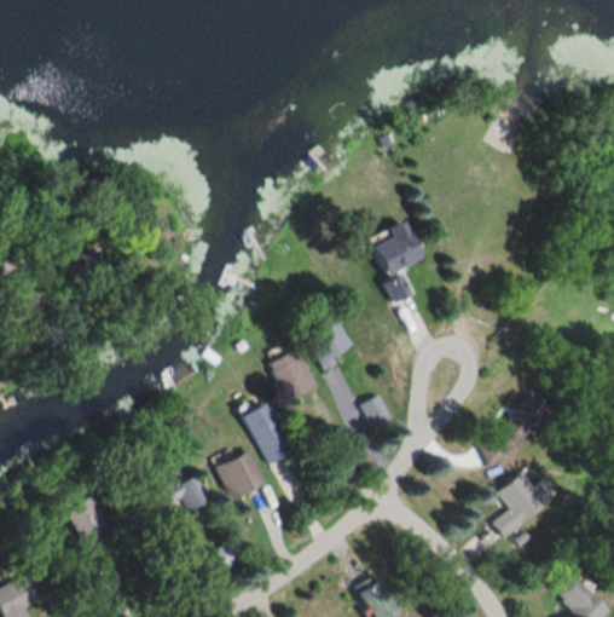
[(423,260),(406,221),(371,238),(388,276),(423,260)]
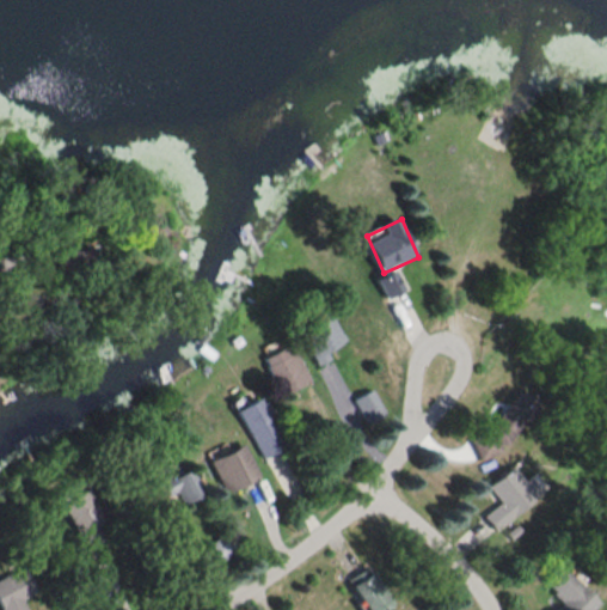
[(320,363),(350,345),(332,312),(302,329),(320,363)]
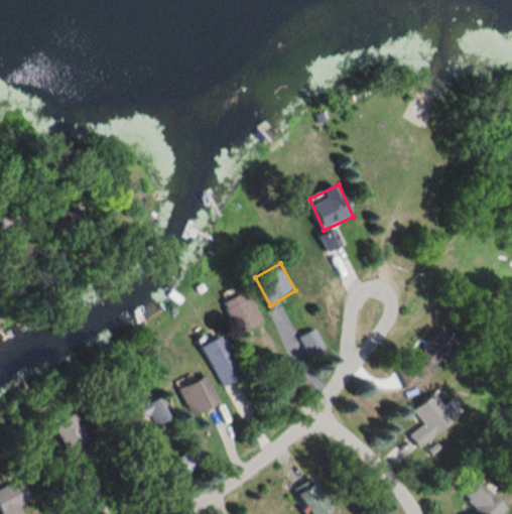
[(267,320),(246,290),(224,305),(244,336),(267,320)]
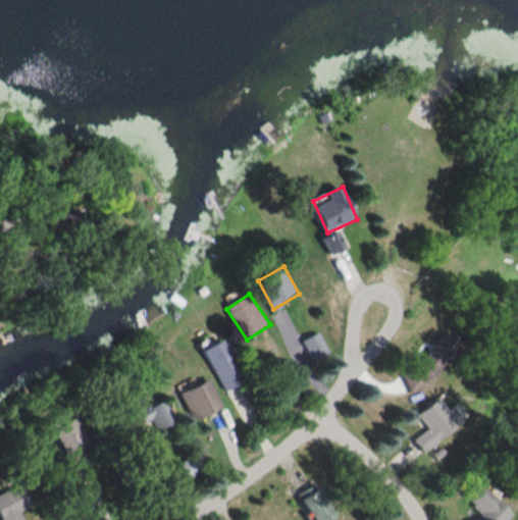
[(461,344),(444,331),(407,385),(424,397),(461,344)]
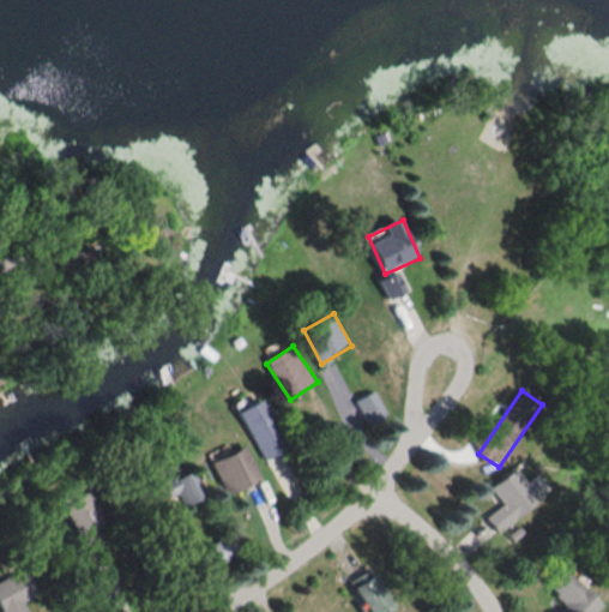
[(391,414),(375,393),(360,405),(374,426),(391,414)]
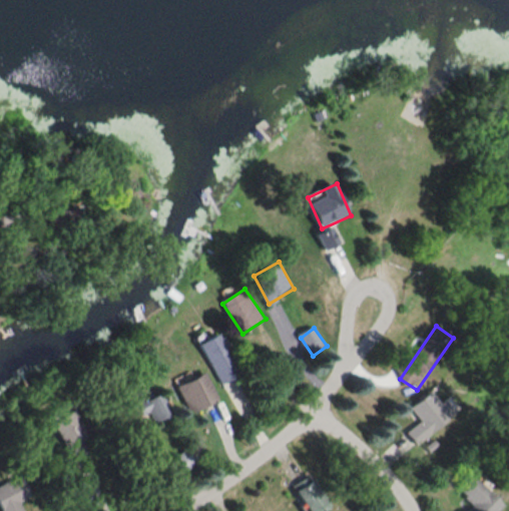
[(222,385),(241,374),(220,335),(200,345),(222,385)]
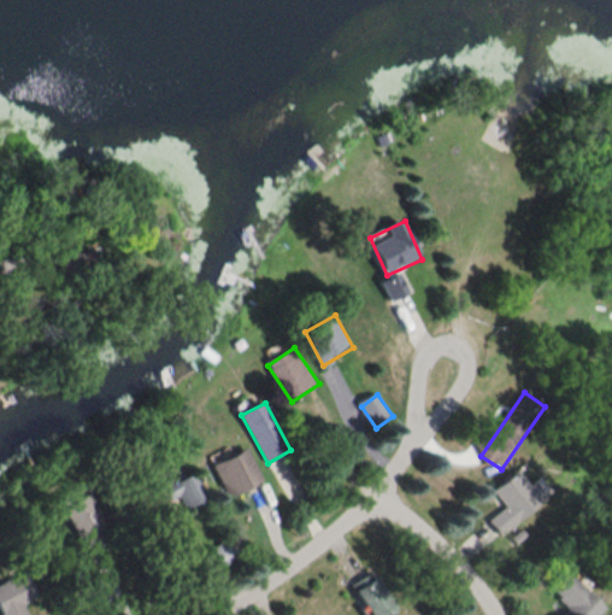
[(212,466),(228,499),(264,482),(248,449),(212,466)]
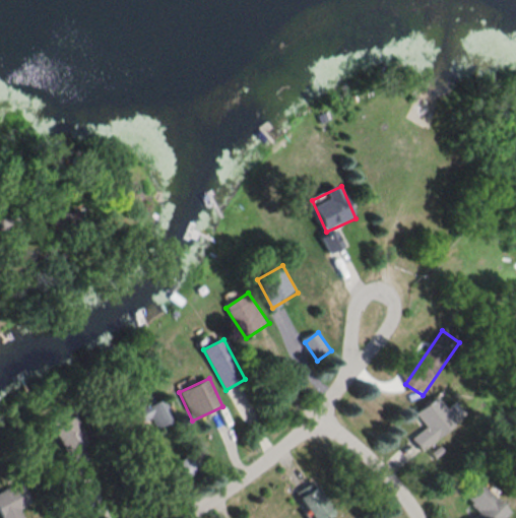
[(448,411),(440,398),(417,412),(428,428),(413,438),(422,450),(462,423),(453,408),(448,411)]
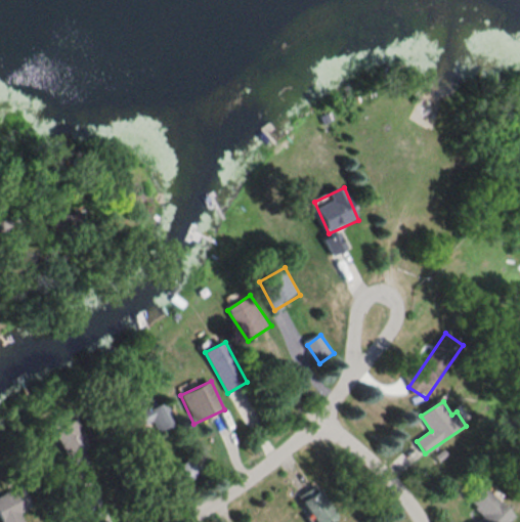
[(169,427),(158,405),(138,416),(149,437),(169,427)]
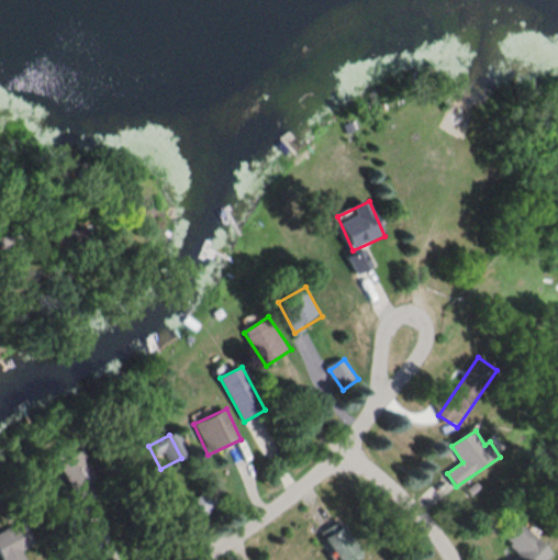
[(90,483),(97,479),(81,450),(56,463),(78,504),(97,495),(90,483)]
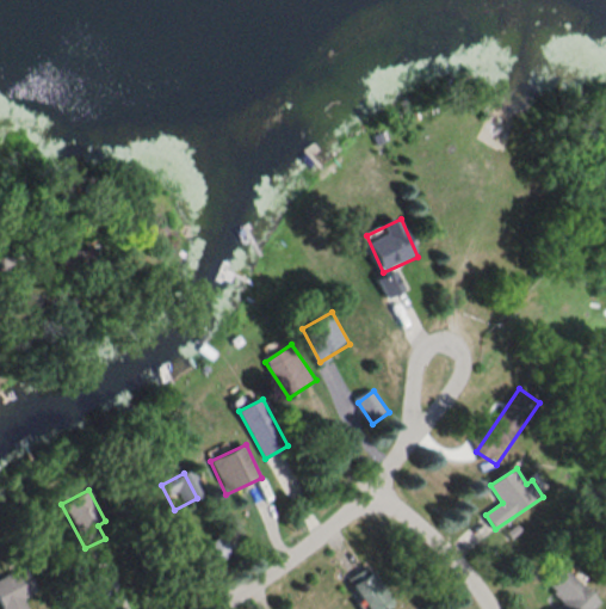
[(212,543),(226,563),(242,551),(229,533),(212,543)]
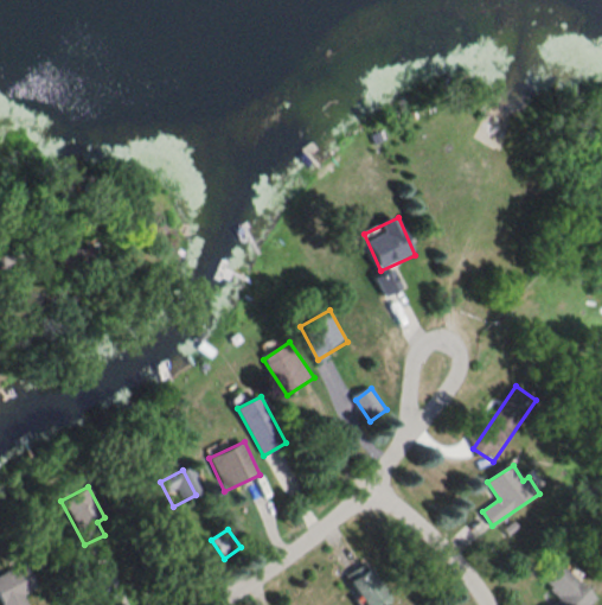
[(591,604),(597,599),(557,556),(538,575),(567,604),(591,604)]
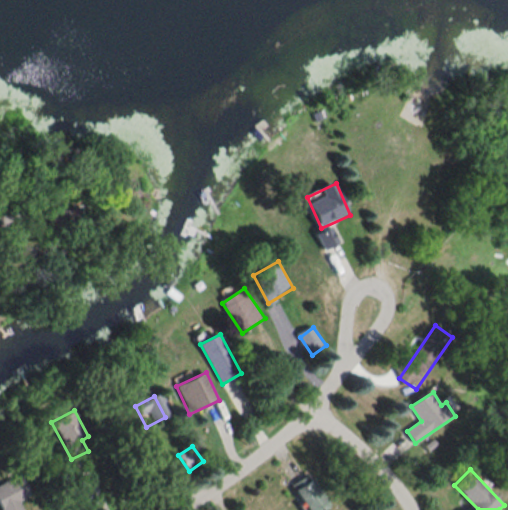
[(321,509),(330,504),(310,473),(293,484),(309,509),(321,509)]
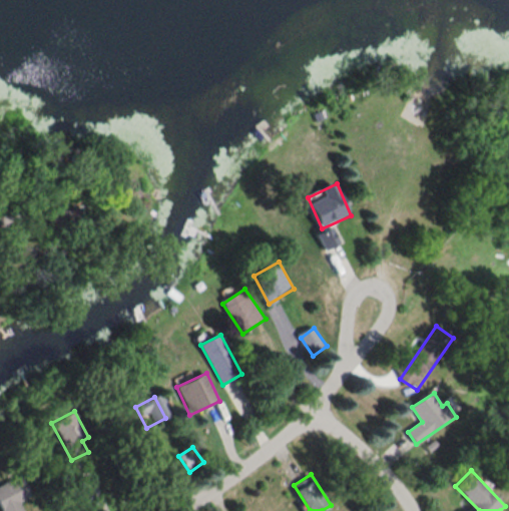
[(24,510),(20,503),(31,497),(20,475),(0,485),(0,504),(3,510),(24,510)]
